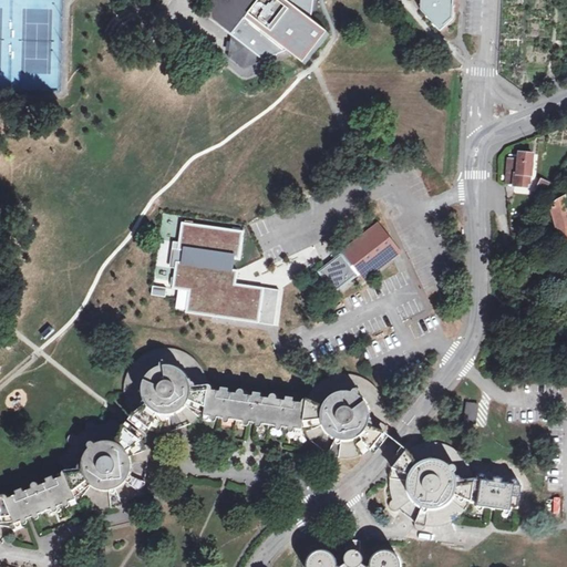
[(214,0),(210,18),(232,33),(228,57),(244,68),(284,53),(298,65),(321,32),(310,24),(312,0),(214,0)]
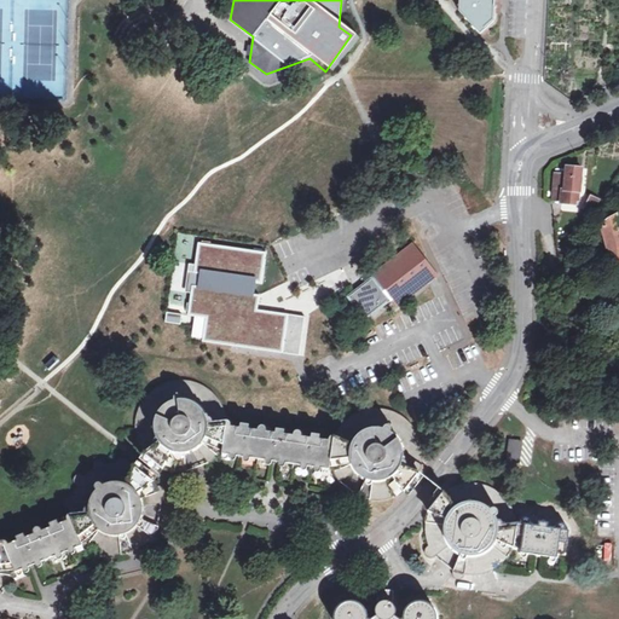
[(457,0),(457,13),(479,38),(493,24),(495,0),(457,0)]
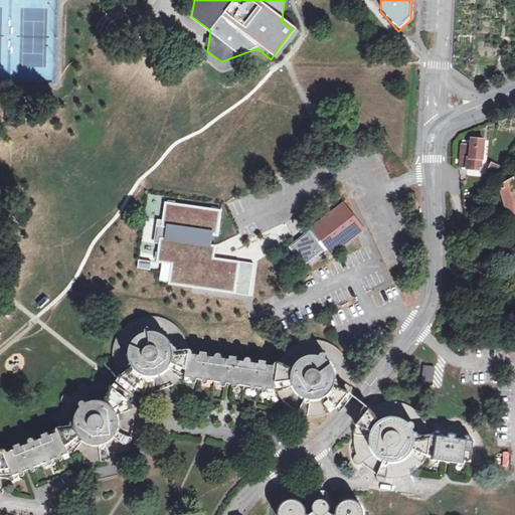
[(470,148),(468,160),(467,169),(478,170),(479,161),(482,161),(484,140),(473,139),(472,148),(470,148)]
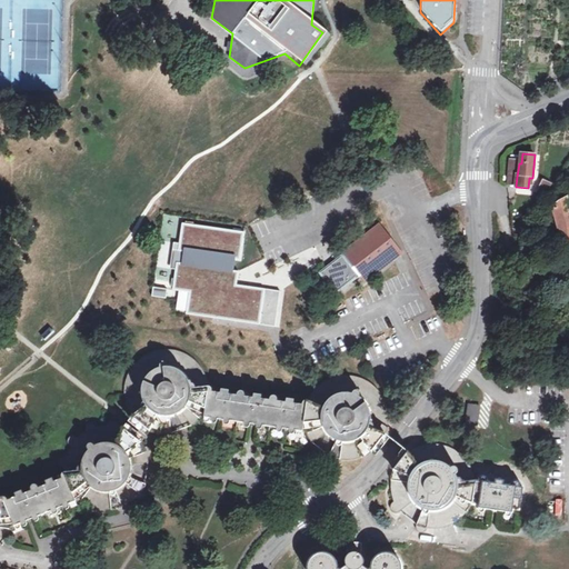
[(539,192),(548,195),(552,183),(543,180),(539,192)]
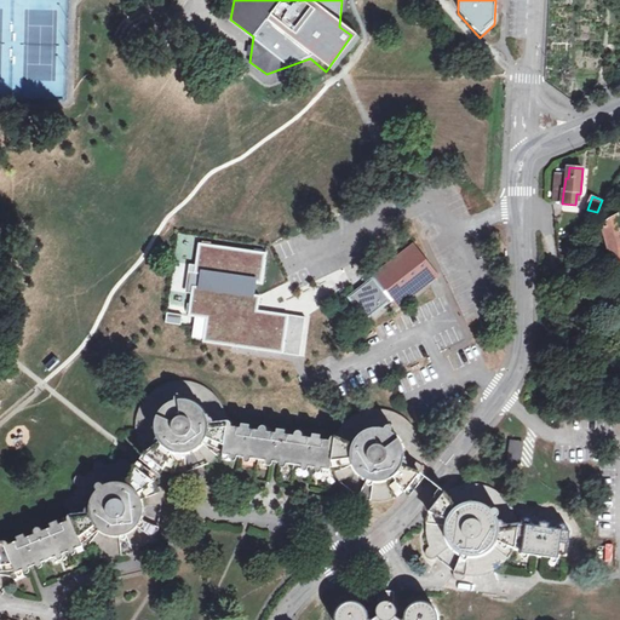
[(603,227),(616,275),(619,273),(619,222),(619,218),(603,227)]
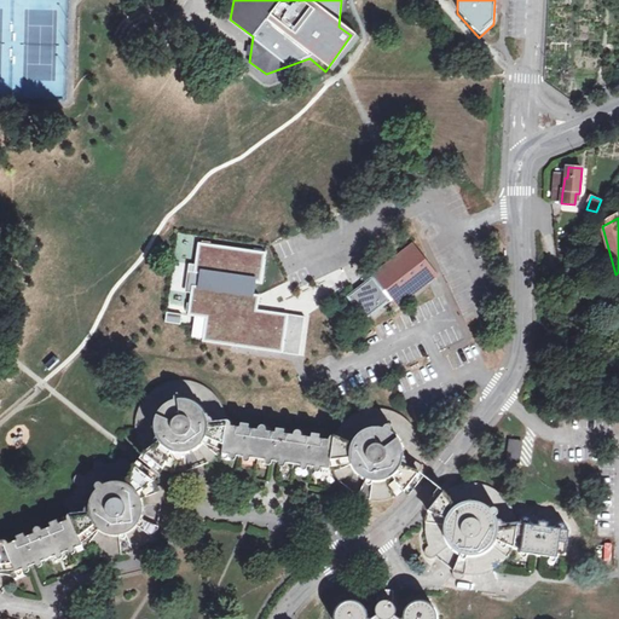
[(346,295),(347,299),(365,322),(393,300),(395,305),(437,273),(414,243),(357,287),(346,295)]
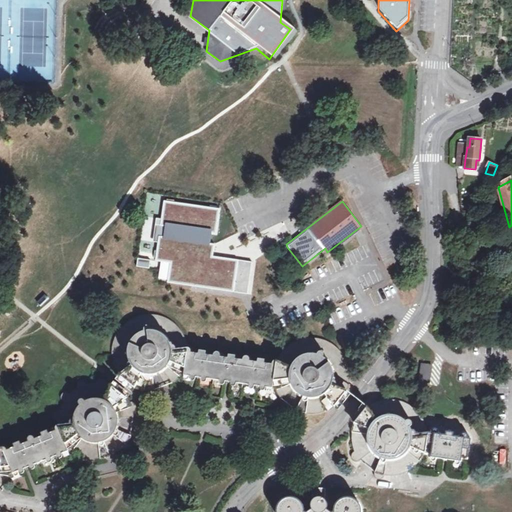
[(161,262),(158,285),(251,294),(255,262),(213,258),(218,208),(164,202),(162,219),(156,219),(154,244),(158,244),(156,261),(161,262)]
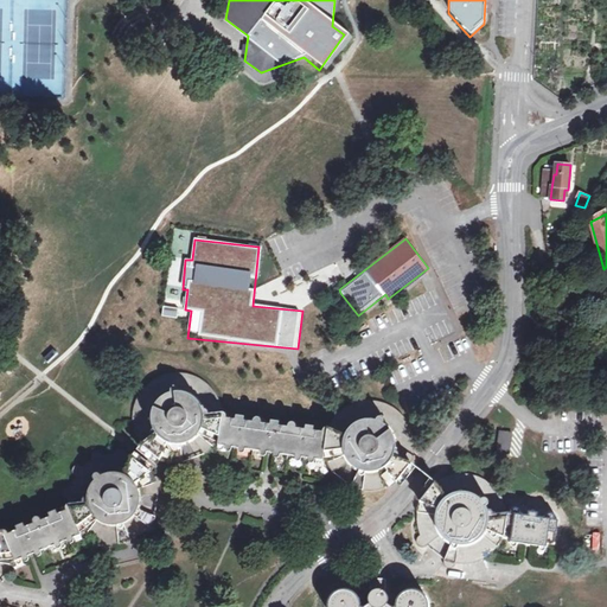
[(163,318),(178,319),(178,308),(164,307),(163,318)]
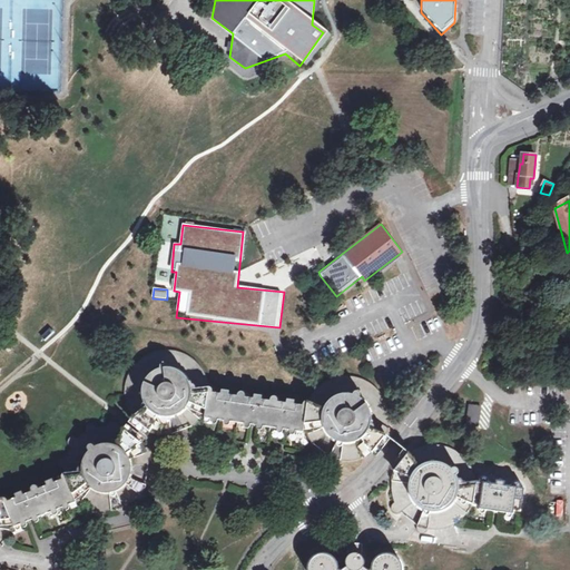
[(175,434),(178,433),(182,433),(185,431),(188,430),(192,429),(195,426),(197,424),(199,422),(203,419),(205,420),(213,394),(212,387),(209,389),(208,382),(207,379),(206,375),(205,372),(203,370),(202,366),(199,364),(197,362),(194,360),(192,357),(188,356),(186,354),(183,353),(177,351),(170,351),(167,351),(164,351),(160,352),(157,352),(154,353),(150,355),(147,356),(145,359),(141,360),(139,362),(137,365),(134,369),(130,375),(129,377),(128,381),(127,384),(127,389),(127,392),(127,395),(127,399),(127,402),(128,405),(129,409),(130,412),(134,418),(151,431),(157,433),(161,434),(165,434),(168,434),(172,434),(175,434)]
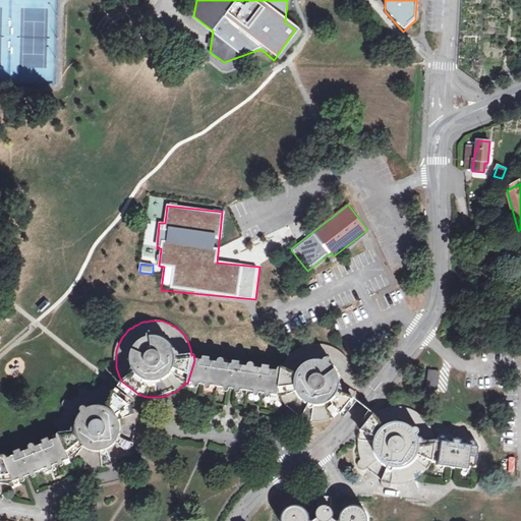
[(286,407),(288,410),(290,412),(292,414),(294,416),(297,418),(301,421),(302,422),(302,423),(303,425),(305,425),(306,425),(307,425),(308,425),(309,425),(310,424),(310,423),(315,424),(320,424),(324,424),(328,423),(334,421),(337,419),(339,418),(343,415),(357,395),(357,392),(358,390),(358,384),(358,381),(358,378),(358,374),(357,371),(356,368),(355,366),(353,363),(352,360),(350,358),(348,356),(346,354),(343,351),(338,348),(335,346),(332,345),(329,344),(326,344),(323,343),(322,343),(320,343),(316,343),(313,343),(310,344),(307,345),(304,346),(302,347),(299,348),(296,350),(294,352),(292,354),(290,356),(288,358),(286,361),(284,363),(282,367),(278,396),(280,396),(283,402),(284,405),(286,407)]
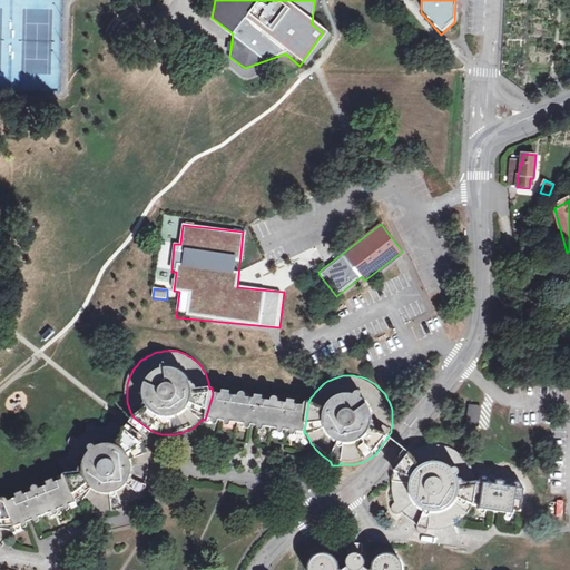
[(304,433),(308,402),(307,402),(306,402),(305,403),(304,404),(304,405),(303,405),(303,406),(278,404),(278,403),(278,402),(278,401),(277,400),(275,399),(274,399),(272,400),(271,401),(271,402),(262,401),(263,397),(254,396),(253,400),(246,399),(246,397),(246,396),(245,395),(244,394),(243,394),(242,394),(241,394),(241,395),(239,396),(238,397),(213,394),(205,420),(304,433)]
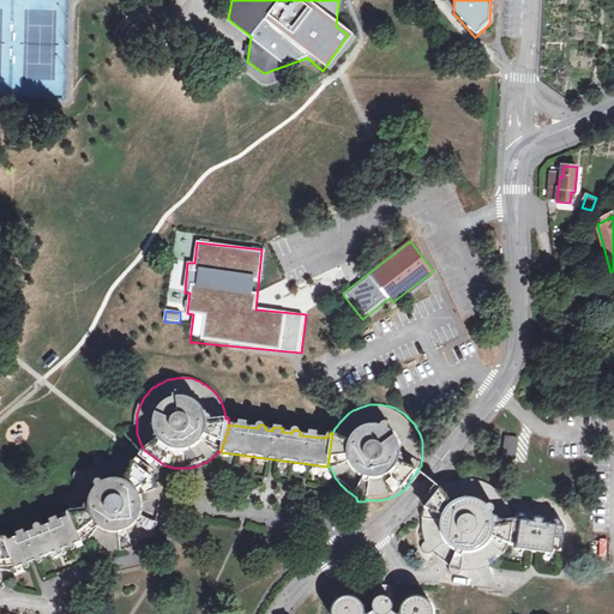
[(516,457),(518,437),(506,435),(503,456),(516,457)]
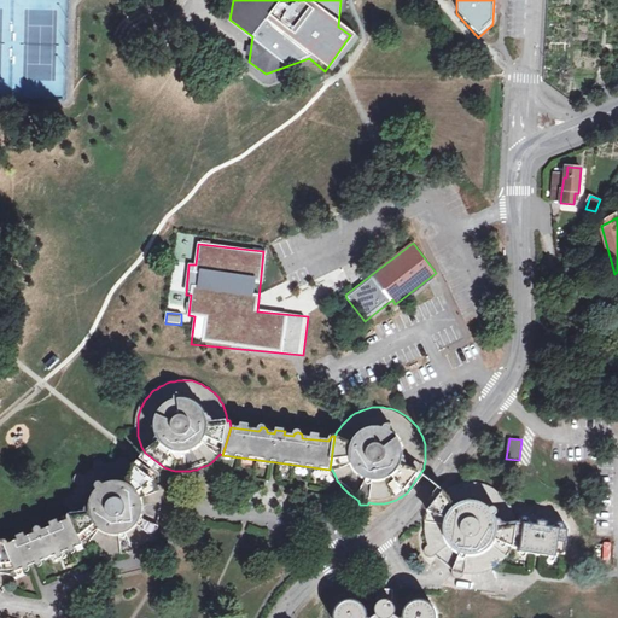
[(104,560),(104,561),(105,561),(106,563),(109,563),(110,563),(111,563),(112,563),(114,560),(115,560),(115,559),(118,559),(121,559),(126,558),(126,559),(127,560),(129,560),(130,560),(132,560),(133,560),(135,559),(135,557),(136,555),(136,554),(141,552),(145,549),(147,547),(149,546),(152,541),(153,541),(156,541),(157,541),(158,540),(159,538),(161,538),(161,536),(161,535),(161,534),(161,531),(159,530),(161,525),(162,522),(163,518),(163,514),(163,511),(163,507),(162,500),(163,499),(164,497),(164,496),(165,495),(165,494),(164,493),(163,490),(162,489),(161,488),(159,488),(157,488),(153,481),(135,466),(129,464),(128,461),(127,460),(127,459),(126,459),(124,458),(123,458),(121,458),(120,459),(118,460),(117,461),(111,462),(104,464),(103,462),(103,461),(101,461),(100,460),(99,460),(98,460),(95,460),(94,461),(93,462),(93,464),(92,464),(92,466),(92,467),(91,468),(87,472),(81,476),(79,476),(77,476),(75,476),(74,477),(73,478),(73,479),(71,481),(71,483),(71,484),(73,485),(73,487),(74,488),(71,491),(70,496),(68,496),(66,496),(65,497),(64,499),(63,500),(63,502),(63,503),(63,506),(64,507),(65,508),(68,509),(68,513),(80,546),(81,546),(85,549),(87,551),(89,553),(93,554),(95,555),(103,558),(103,559),(104,560)]
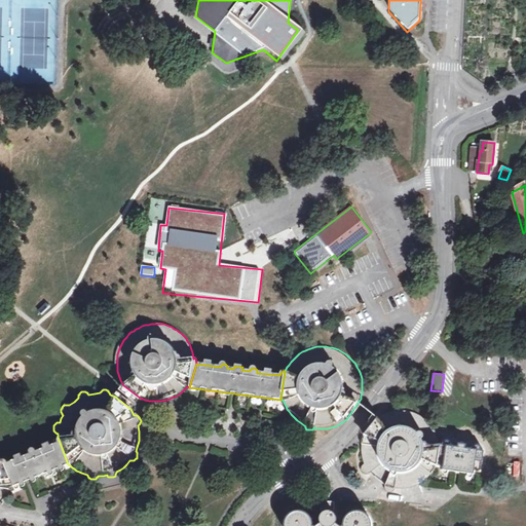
[(435,472),(437,468),(451,472),(451,470),(481,475),(486,452),(483,451),(483,450),(482,449),(482,448),(481,447),(480,447),(479,447),(478,447),(477,447),(476,447),(476,448),(475,449),(465,448),(466,446),(459,445),(459,448),(451,447),(450,446),(450,445),(449,445),(448,444),(447,444),(446,445),(445,445),(444,446),(441,446),(440,440),(440,437),(439,434),(437,430),(436,428),(434,425),(431,423),(429,421),(427,419),(425,417),(423,415),(420,414),(414,411),(412,411),(409,410),(406,410),(403,409),(400,410),(397,410),(393,410),(390,411),(387,412),(381,415),(378,417),(365,435),(364,438),(363,441),(362,444),(362,446),(362,449),(362,451),(362,454),(363,456),(364,461),(363,462),(362,463),(362,464),(361,465),(361,466),(361,467),(362,470),(362,471),(363,472),(364,472),(365,473),(366,473),(367,473),(368,473),(369,472),(371,475),(372,477),(374,479),(376,480),(379,483),(384,485),(383,486),(383,488),(384,489),(385,490),(386,491),(387,492),(388,492),(389,491),(390,491),(391,490),(392,489),(392,488),(399,488),(403,489),(406,488),(409,488),(412,487),(417,485),(420,484),(423,483),(425,481),(428,479),(430,477),(433,475),(435,472)]
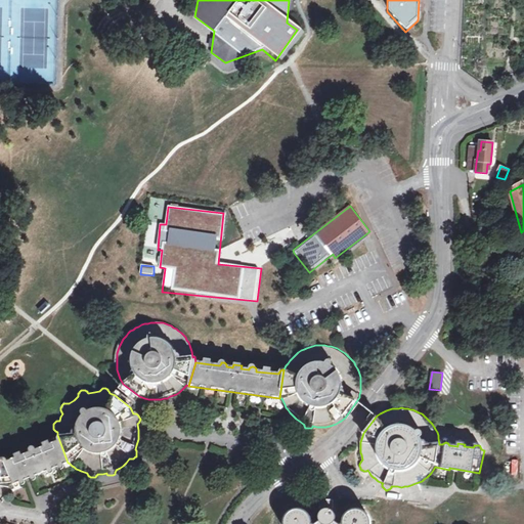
[(4,456),(1,457),(11,485),(68,463),(57,435),(56,436),(55,436),(54,438),(53,439),(53,440),(35,448),(35,447),(34,447),(33,446),(32,446),(31,446),(30,446),(28,447),(28,448),(27,449),(27,450),(27,451),(20,453),(19,451),(12,453),(13,456),(5,460),(4,456)]
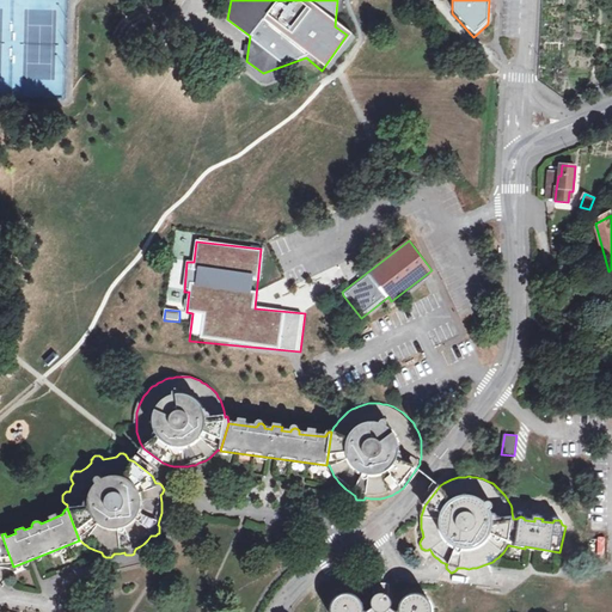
[(0,594),(1,594),(2,592),(5,588),(7,585),(8,581),(10,577),(11,574),(11,567),(13,567),(1,534),(0,533),(0,594)]
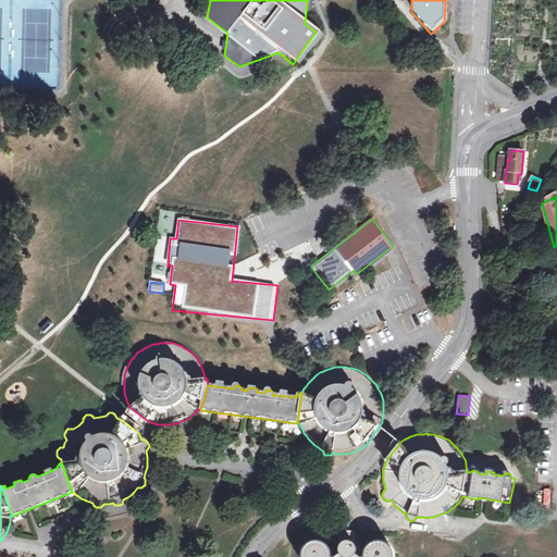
[(338,547),(338,554),(357,554),(357,551),(357,547),(357,545),(356,541),(356,535),(355,531),(354,531),(353,530),(344,530),(342,531),(342,541),(338,547)]
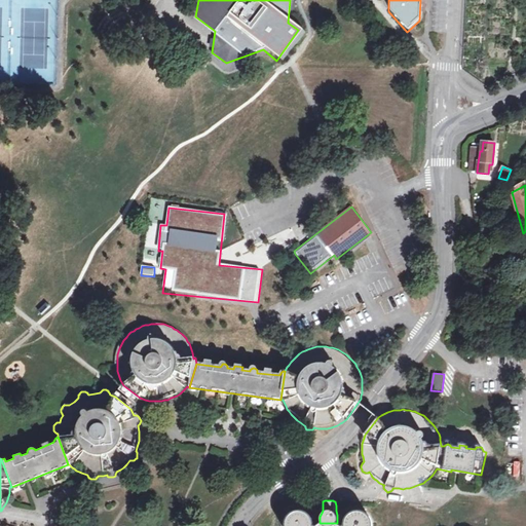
[(315,525),(313,525),(313,522),(313,520),(312,518),(311,515),(309,514),(307,512),(306,511),(304,510),(301,510),(298,510),(296,510),(295,510),(293,511),(292,512),(290,513),(289,514),(288,516),(287,518),(286,519),(286,521),(285,524),(285,525),(315,525)]
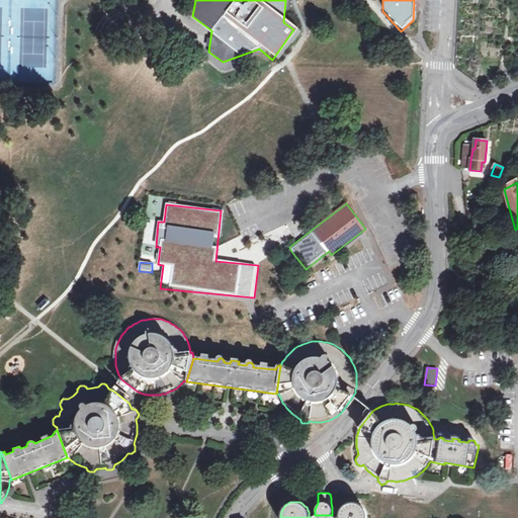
[(336,517),(366,517),(367,515),(366,513),(365,511),(364,508),(362,506),(360,505),(358,504),(356,503),(354,503),(352,503),(350,503),(348,504),(346,505),(344,506),(342,507),(342,508),(340,510),(339,512),(339,514),(339,517),(336,517)]
